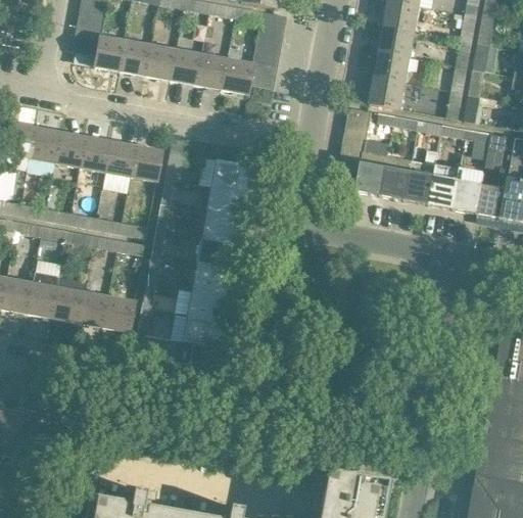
[(210,0),(184,0),(183,7),(208,11),(210,0)]
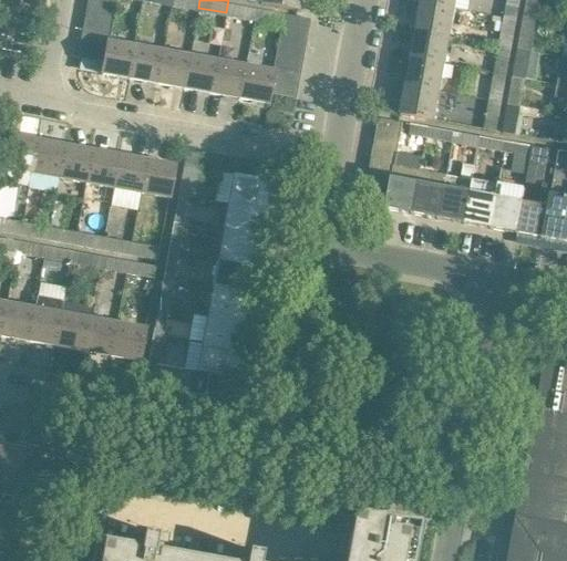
[(226,12),(253,18),(256,6),(228,0),(226,12)]
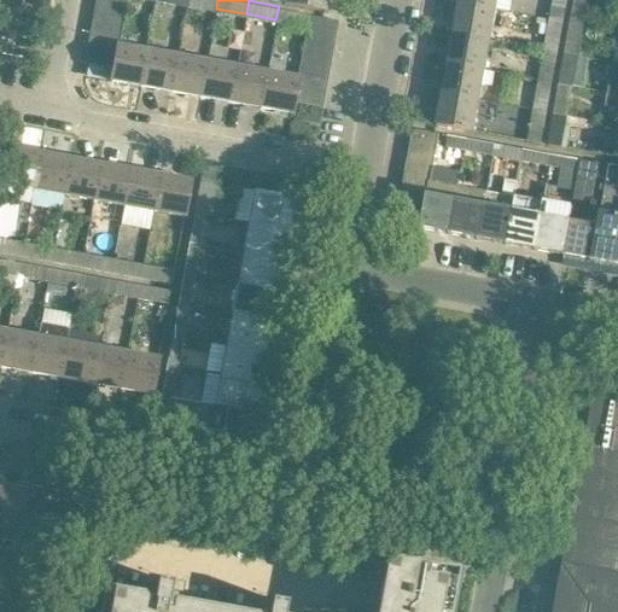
[(459,0),(454,30),(490,36),(496,6),(459,0)]
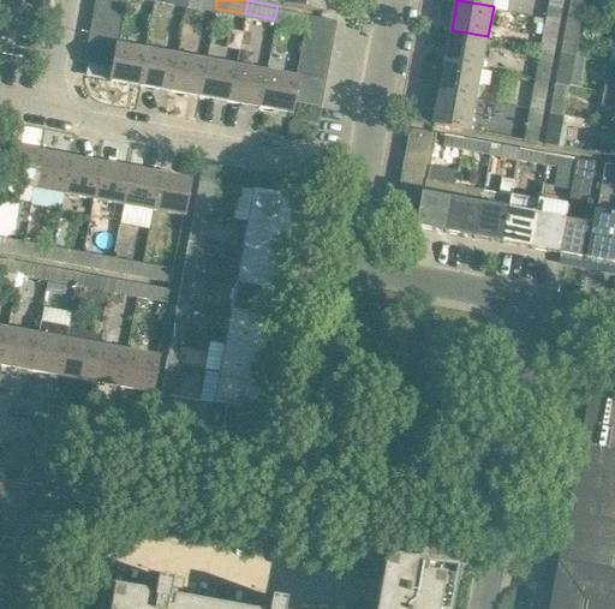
[(560,18),(562,0),(549,0),(547,16),(560,18)]
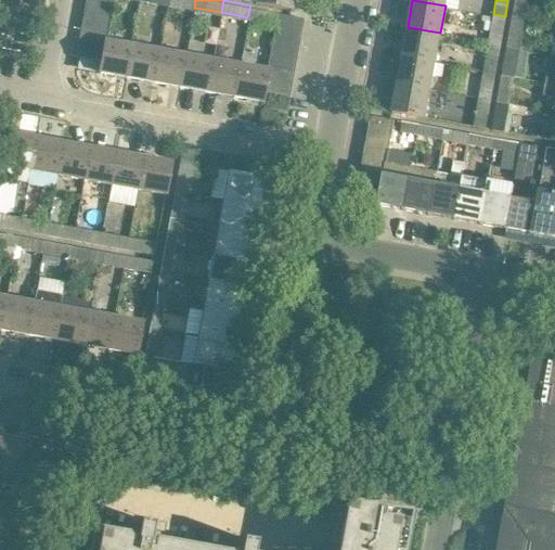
[(514,0),(512,17),(524,20),(527,0),(514,0)]
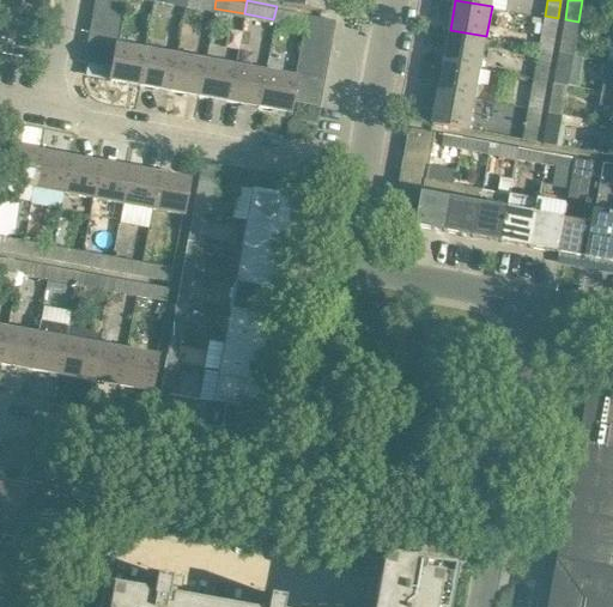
[(93,1),(91,16),(121,20),(123,6),(93,1)]
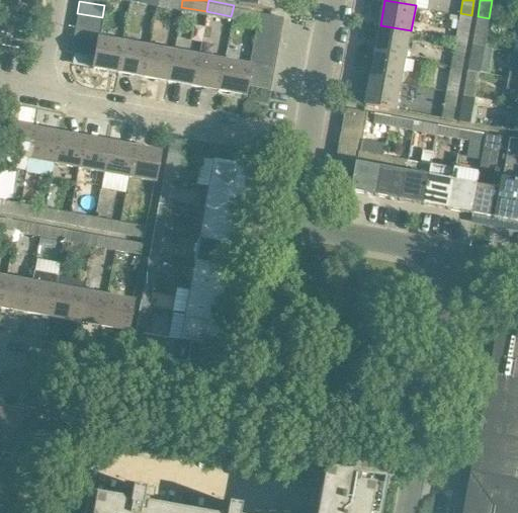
[(259,9),(234,5),(231,16),(256,20),(257,20),(259,9)]
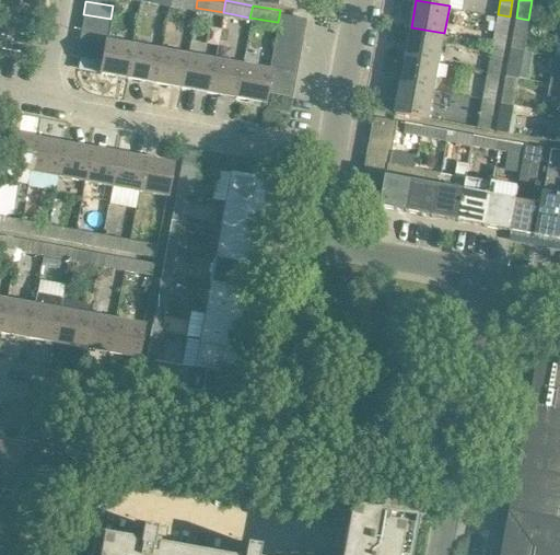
[(280,10),(278,22),(303,27),(306,15),(280,10)]
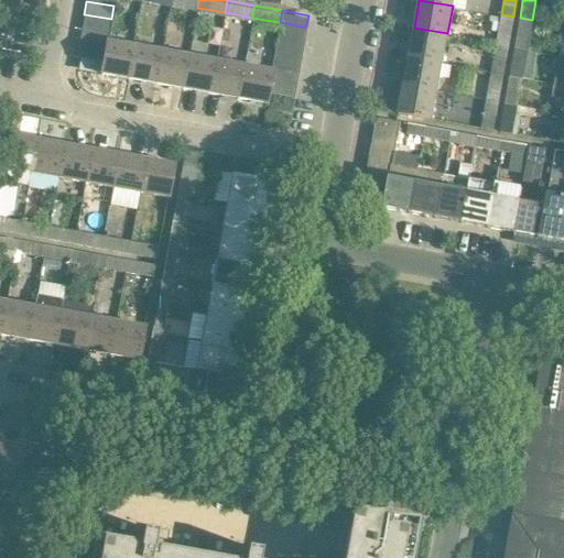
[(108,32),(111,19),(84,14),(82,28),(108,32)]
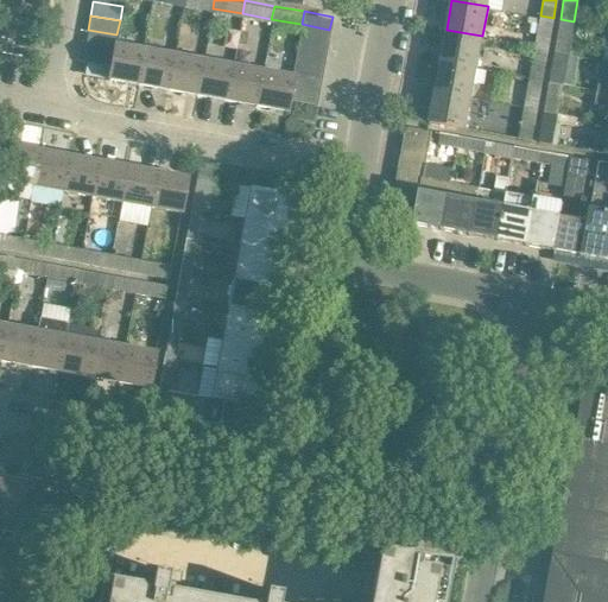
[(540,16),(536,45),(549,48),(553,18),(540,16)]
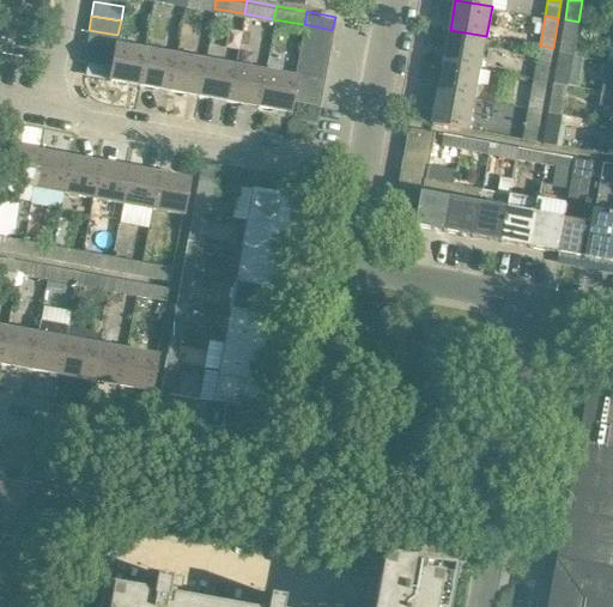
[(574,52),(578,22),(565,19),(560,48),(574,52)]
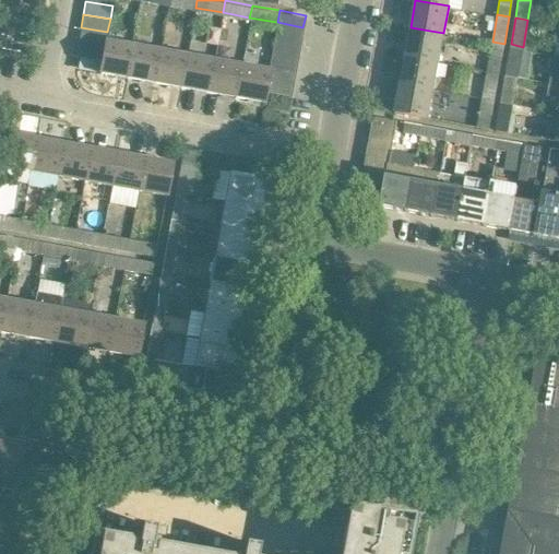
[(300,40),(302,27),(277,22),(276,22),(274,35),(300,40)]
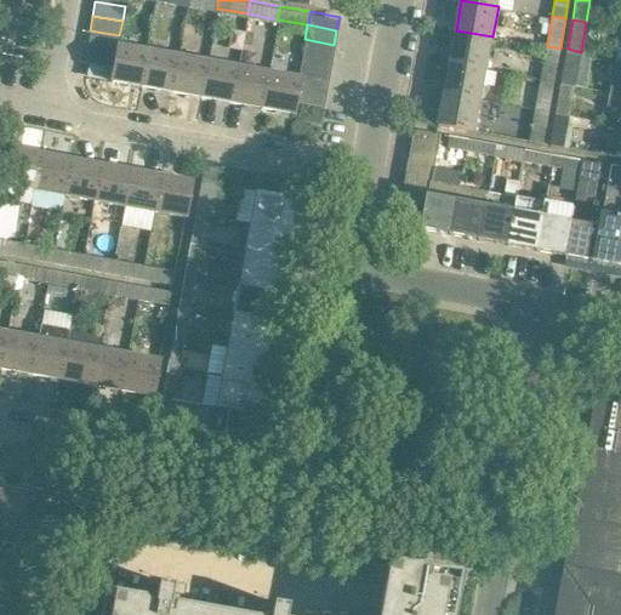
[(90,30),(87,45),(115,50),(118,40),(119,40),(119,35),(90,30)]
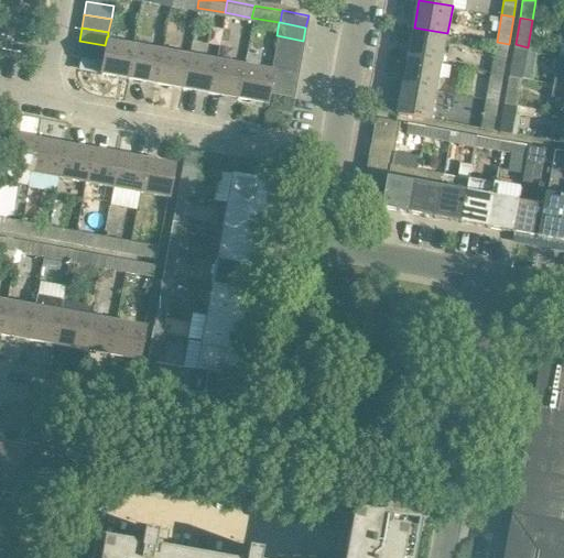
[(447,33),(414,28),(409,55),(443,61),(447,33)]
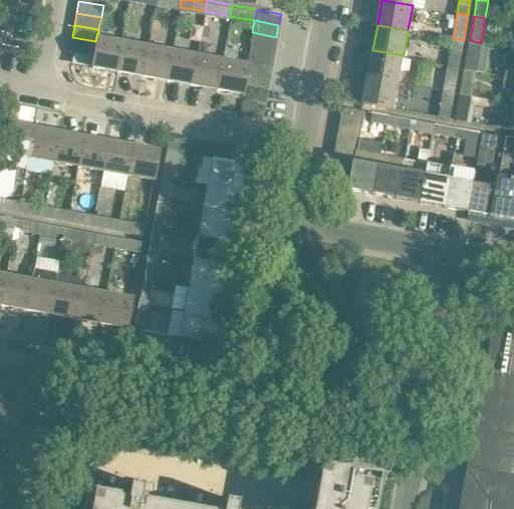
[(274,48),(276,37),(252,32),(250,44),(274,48)]
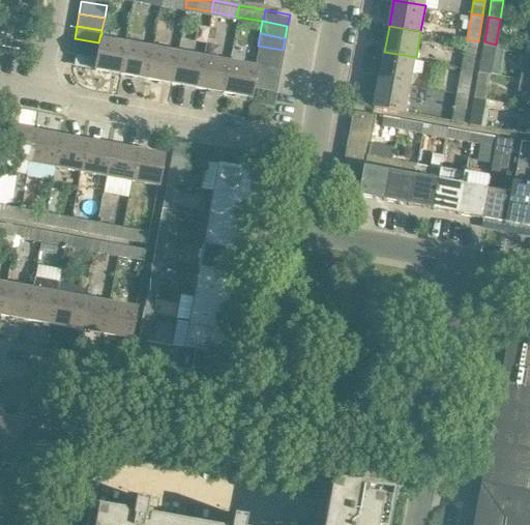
[(98,42),(96,55),(94,66),(120,70),(126,39),(101,34),(100,34),(98,42)]
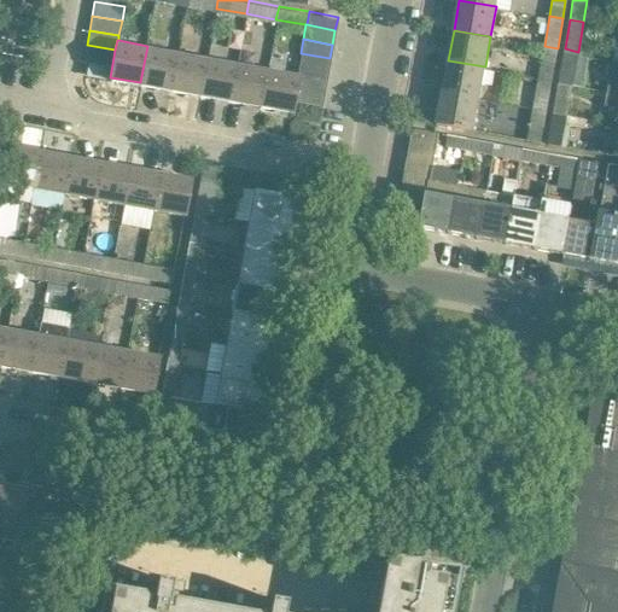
[(112,64),(115,50),(87,45),(83,59),(87,59),(112,64)]
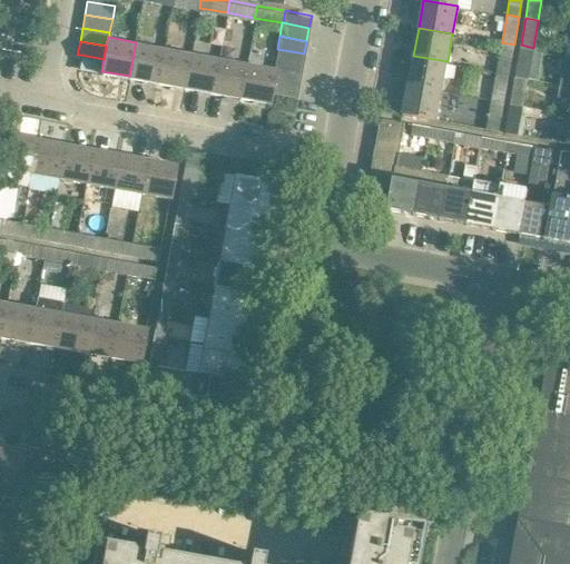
[(164,47),(136,42),(129,76),(157,81),(164,47)]
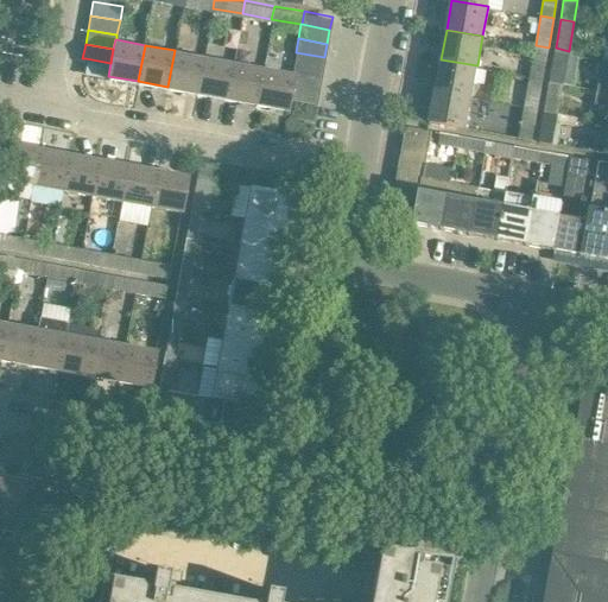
[(536,45),(530,75),(543,78),(549,48),(536,45)]
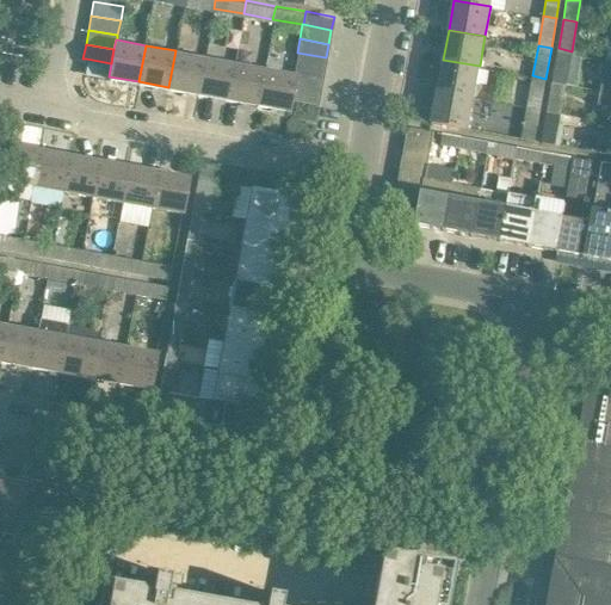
[(559,48),(553,78),(566,80),(572,51),(559,48)]
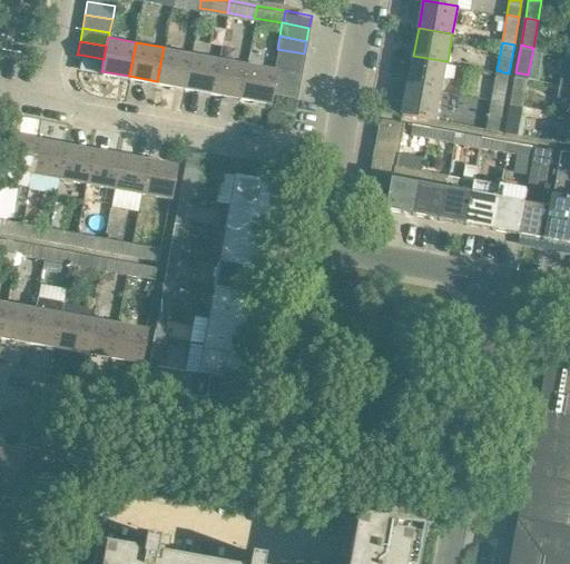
[(157,81),(185,86),(192,52),(164,47),(157,81)]
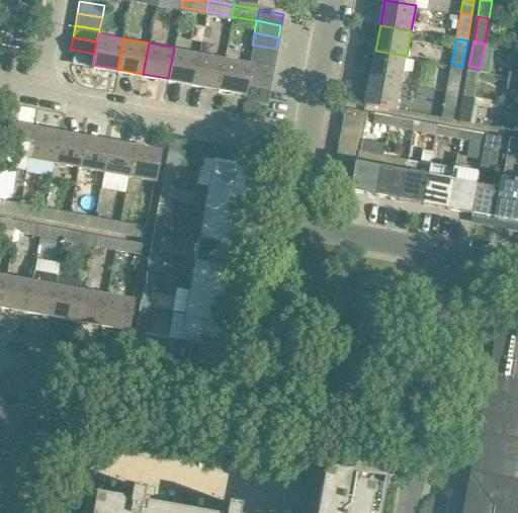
[(274,61),(276,49),(252,45),(250,57),(274,61)]
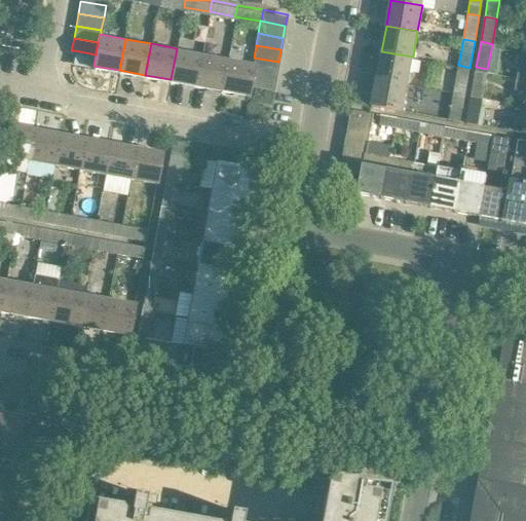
[(195,84),(201,52),(177,48),(171,79),(195,84)]
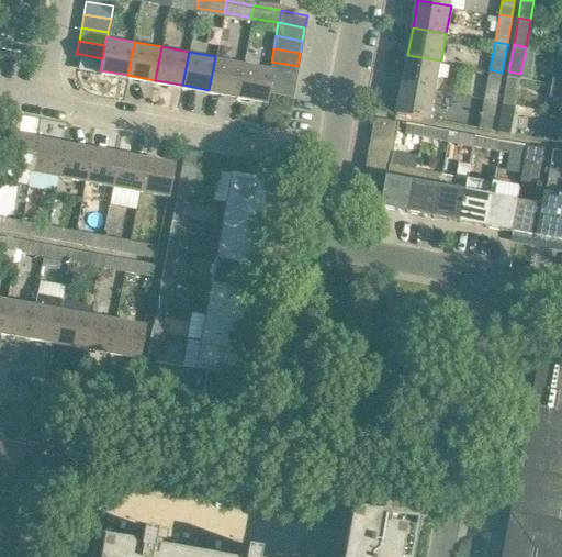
[(407,55),(402,82),(436,88),(441,60),(407,55)]
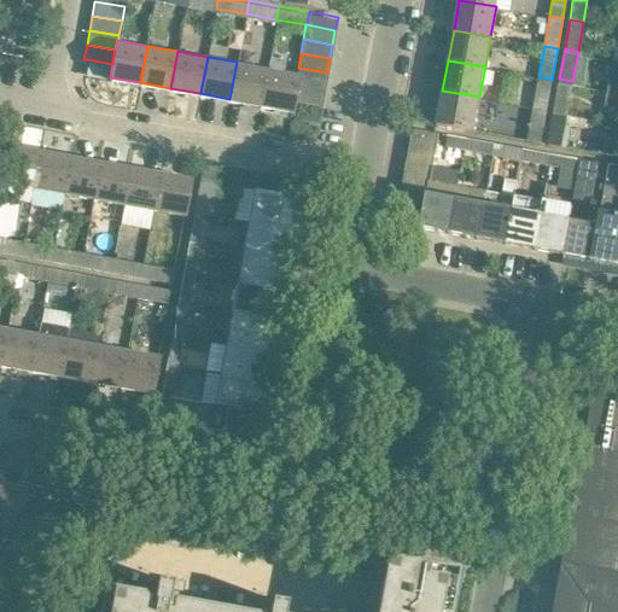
[(229,99),(260,104),(267,66),(237,62),(229,99)]
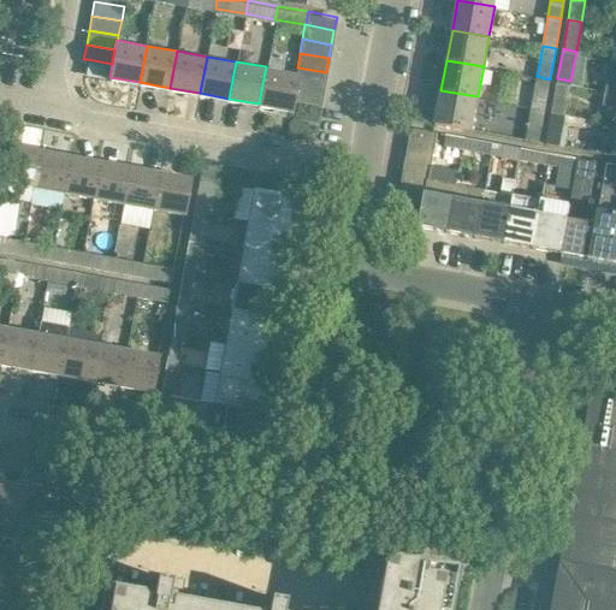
[(296,72),(266,66),(259,104),(290,110),(292,96),(295,82),(296,72)]
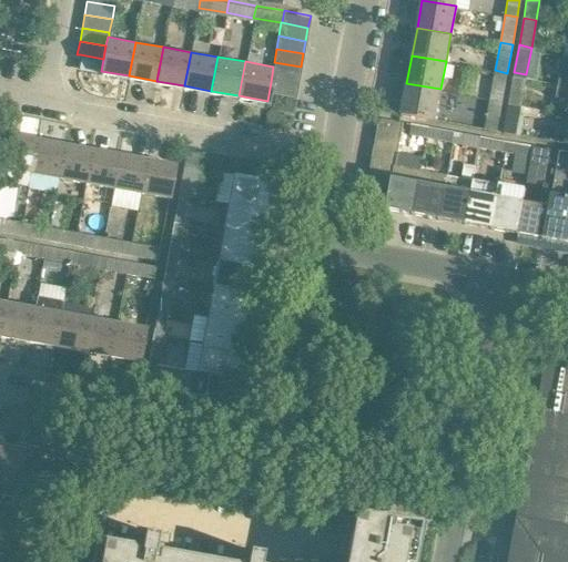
[(298,80),(301,67),(274,62),(273,67),(272,75),(298,80)]
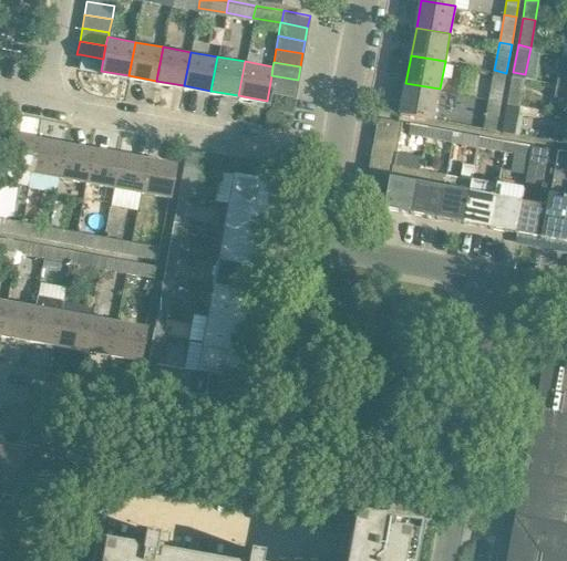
[(494,70),(488,99),(502,101),(506,73),(494,70)]
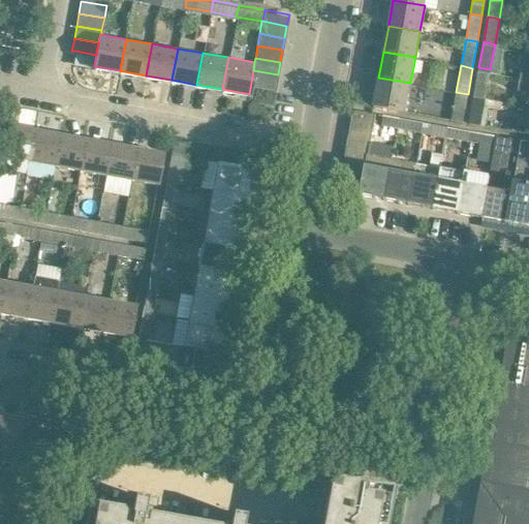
[(478,67),(474,93),(486,95),(490,69),(478,67)]
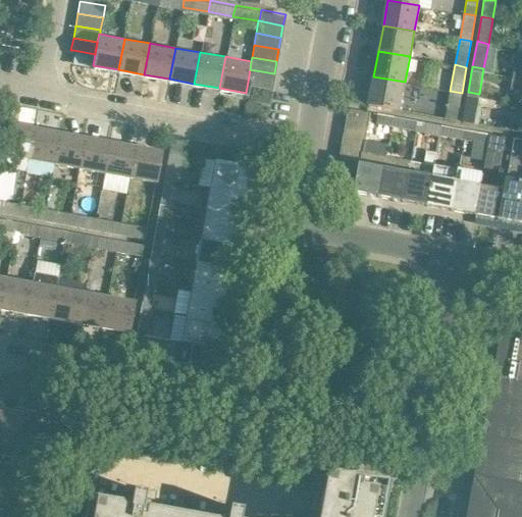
[(271,87),(274,73),(250,69),(248,82),(271,87)]
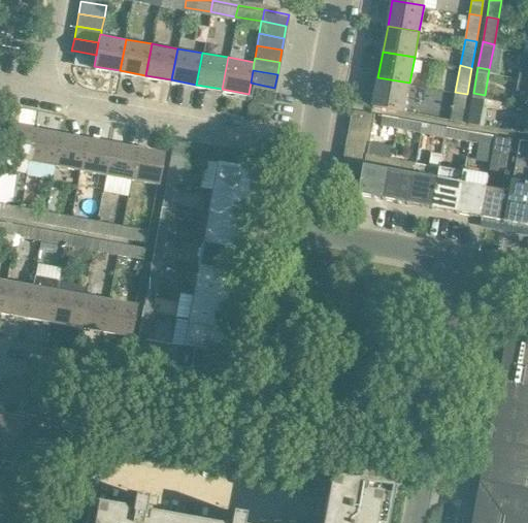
[(527,76),(521,75),(519,90),(527,91),(527,76)]
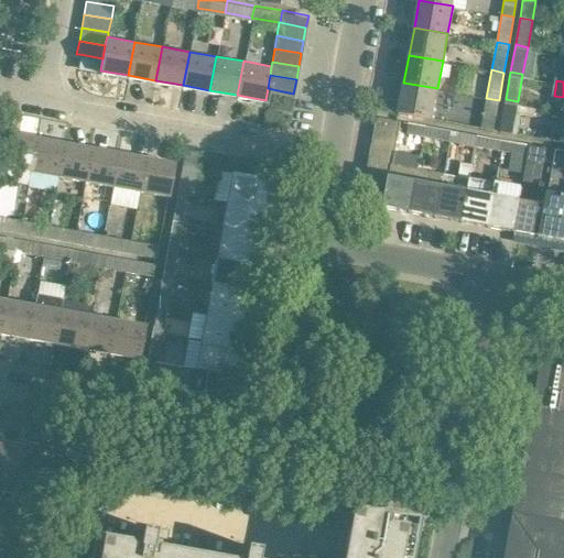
[(437,88),(403,83),(399,109),(433,115),(437,88)]
